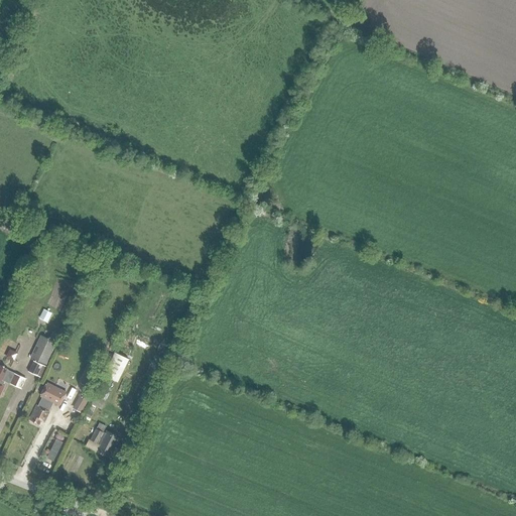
[(40,318),(49,320),(51,312),(42,310),(40,318)]
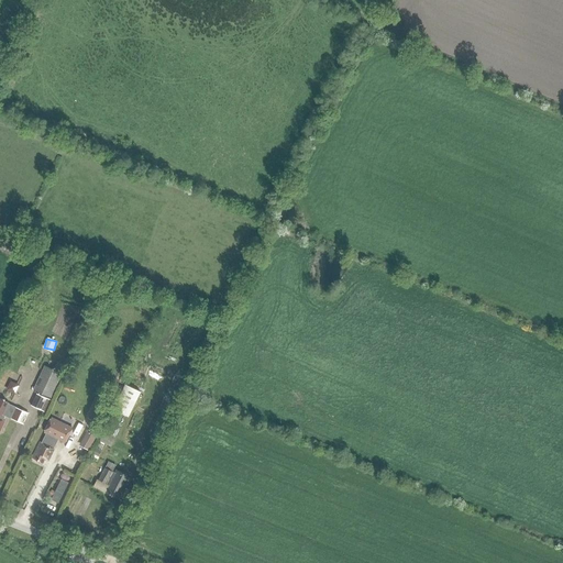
[(63,371),(65,364),(57,361),(55,367),(63,371)]
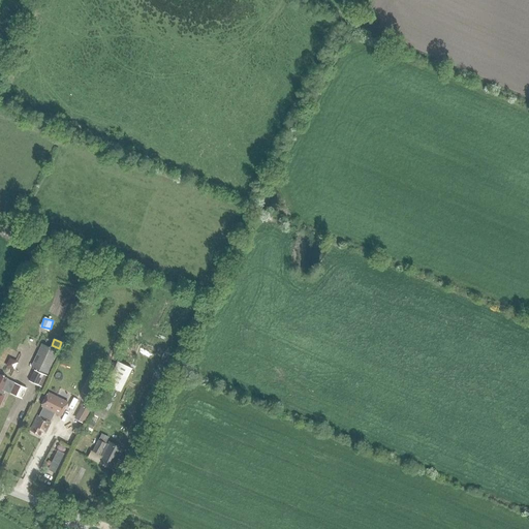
[(41,344),(32,365),(48,373),(58,351),(41,344)]
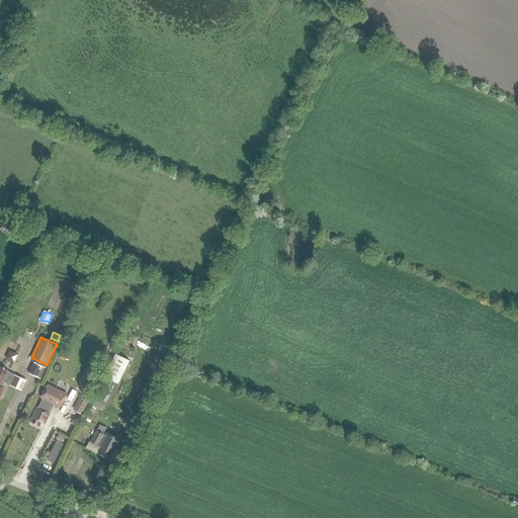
[(6,359),(14,361),(17,353),(8,351),(6,359)]
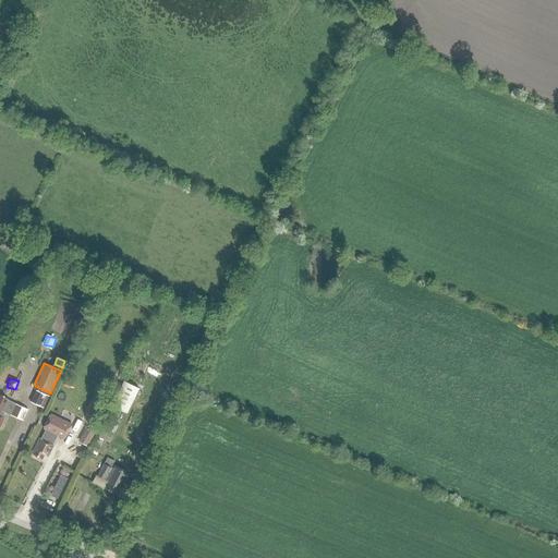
[(124,381),(112,405),(126,413),(138,389),(124,381)]
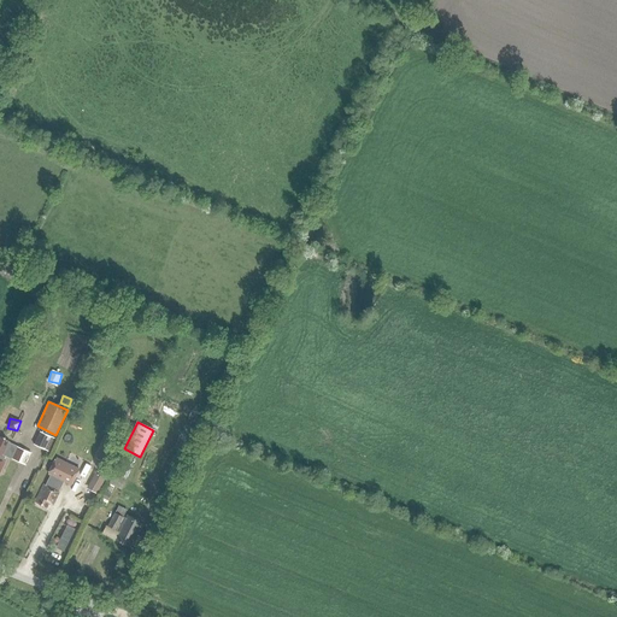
[(54,439),(51,436),(40,430),(34,442),(48,451),(54,439)]
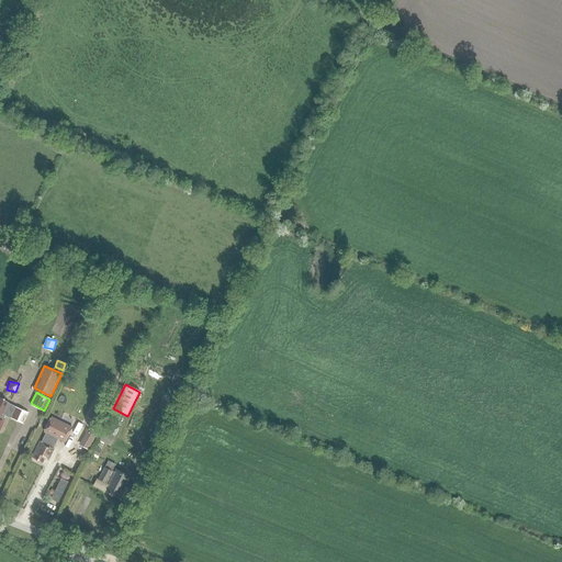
[(27,413),(8,403),(3,414),(4,415),(23,424),(27,413)]
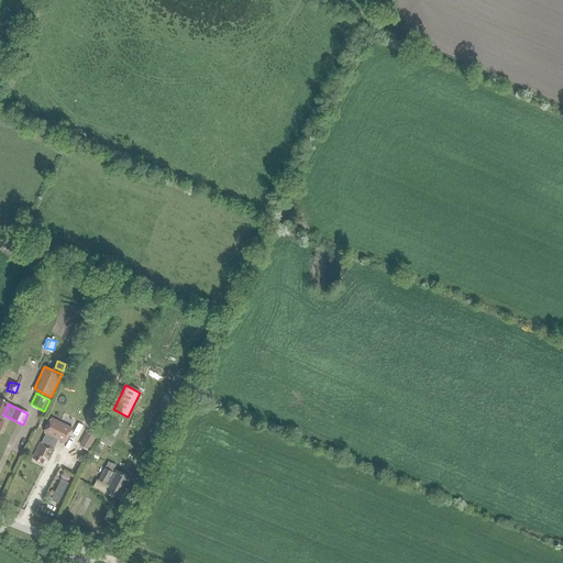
[(79,412),(76,420),(83,423),(86,416),(79,412)]
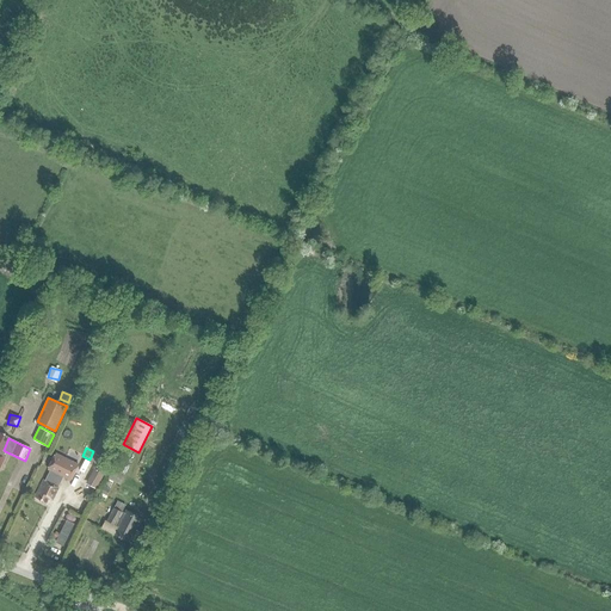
[(43,479),(35,497),(45,503),(48,499),(51,500),(59,487),(56,486),(61,476),(71,481),(78,464),(55,454),(48,469),(50,470),(45,480),(43,479)]
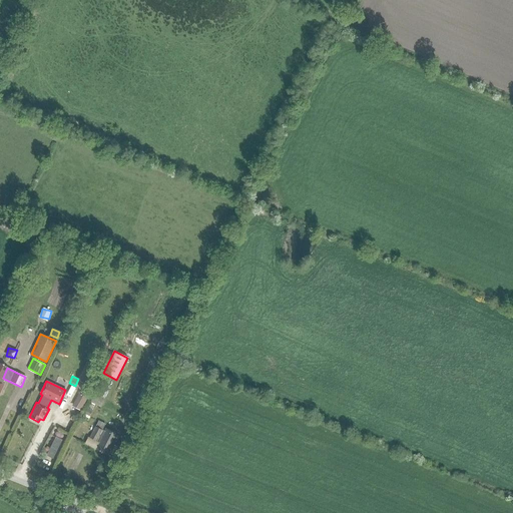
[(87,397),(80,394),(73,406),(80,410),(87,397)]
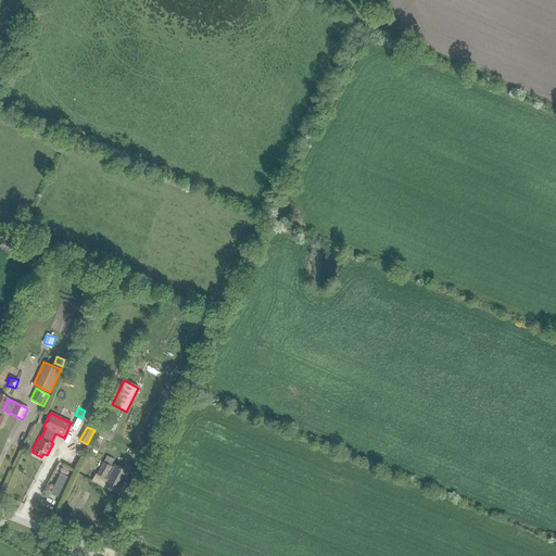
[(113,433),(102,428),(98,436),(109,441),(113,433)]
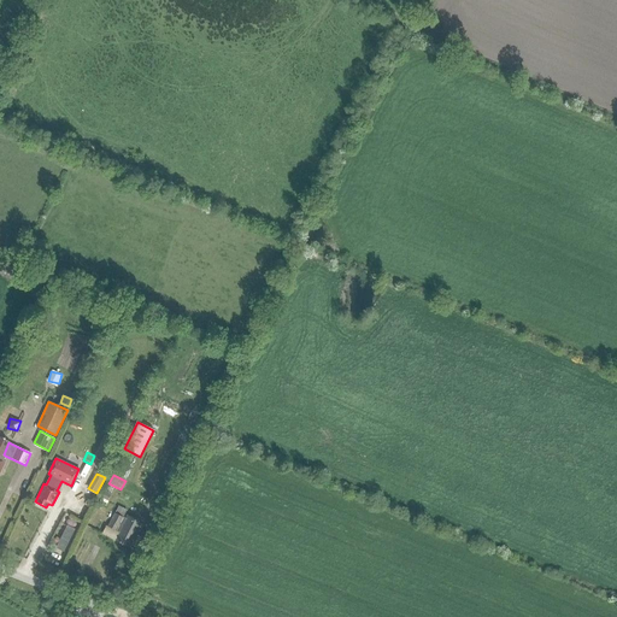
[(109,527),(121,533),(117,540),(130,546),(137,533),(140,534),(145,523),(128,515),(127,518),(115,512),(109,527)]
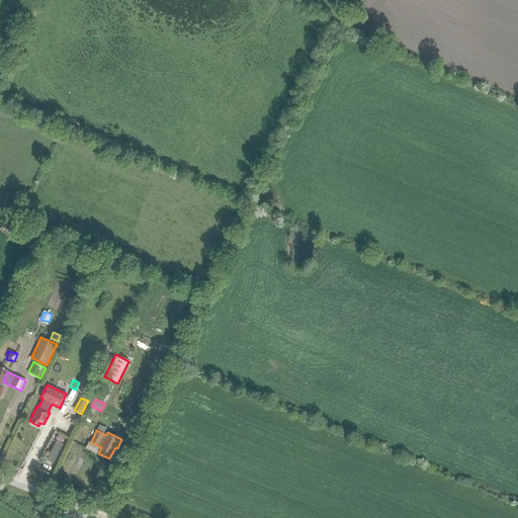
[(55,440),(48,459),(56,462),(63,443),(55,440)]
